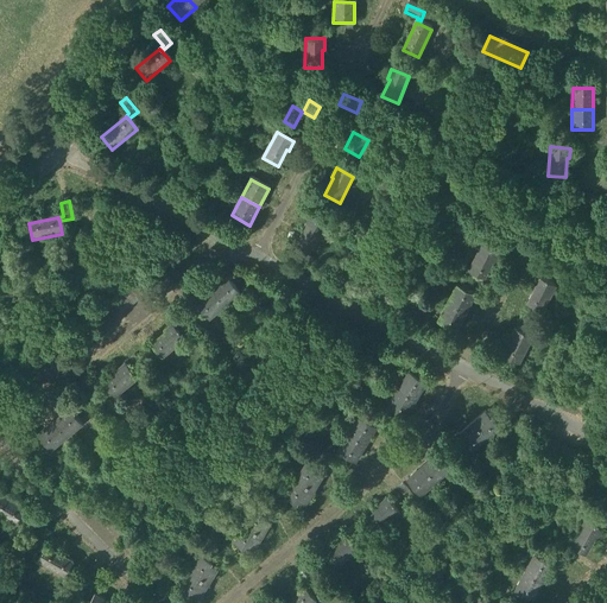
[(327,227),(309,217),(304,227),(307,228),(298,245),(313,253),(327,227)]
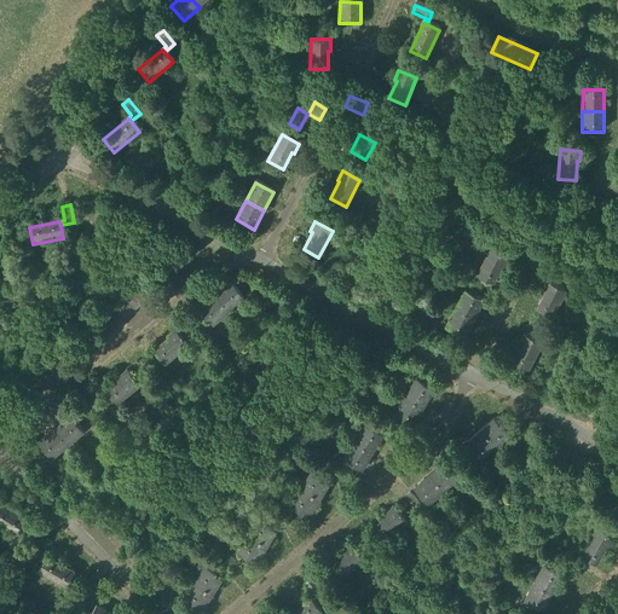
[(558,252),(546,245),(539,258),(552,264),(558,252)]
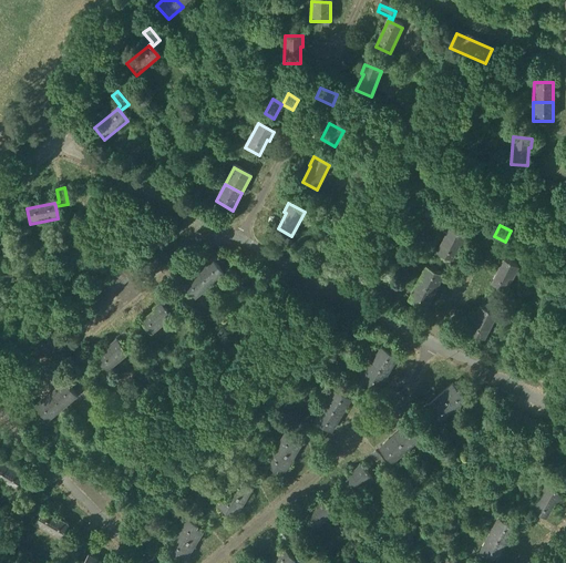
[(464,239),(449,231),(435,256),(450,263),(458,247),(460,248),(464,239)]
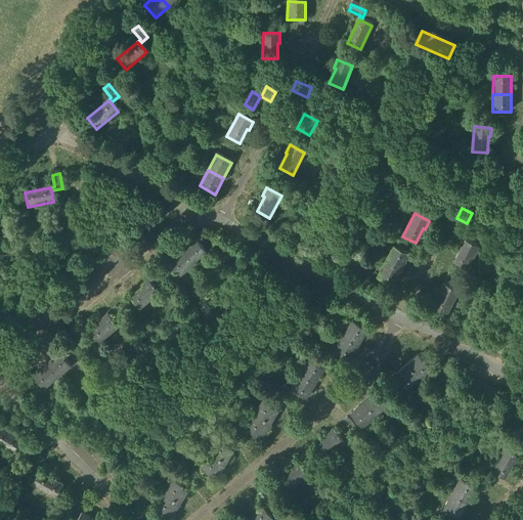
[(489,235),(476,228),(472,235),(485,242),(489,235)]
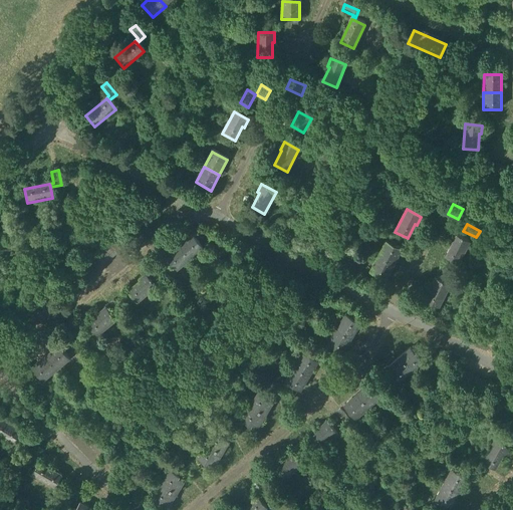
[(203,250),(192,237),(184,244),(186,246),(180,250),(190,261),(203,250)]
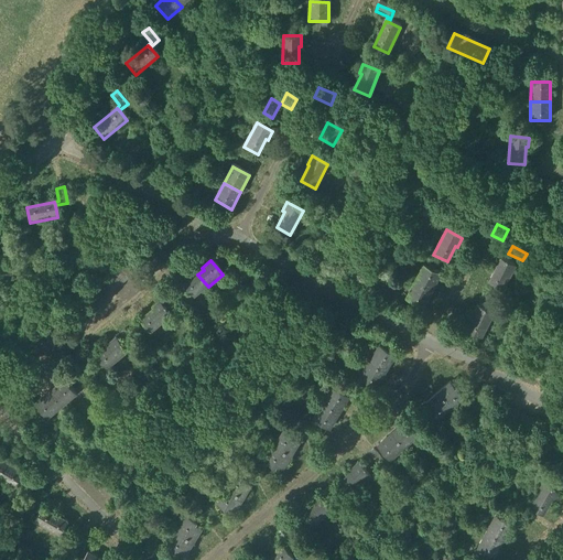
[(515,268),(499,260),(495,269),(496,270),(488,286),(502,292),(515,268)]
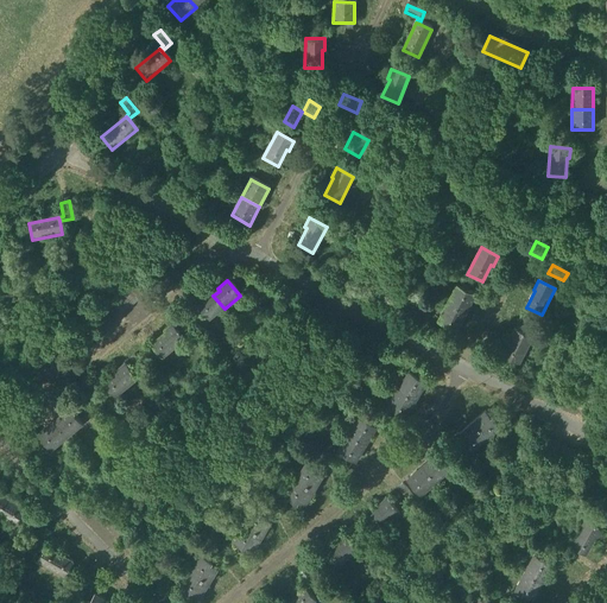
[(133,286),(96,317),(106,330),(144,298),(133,286)]
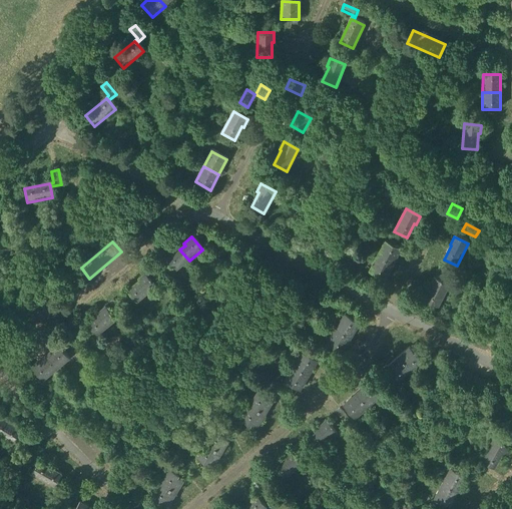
[(400,251),(385,243),(377,259),(392,267),(400,251)]
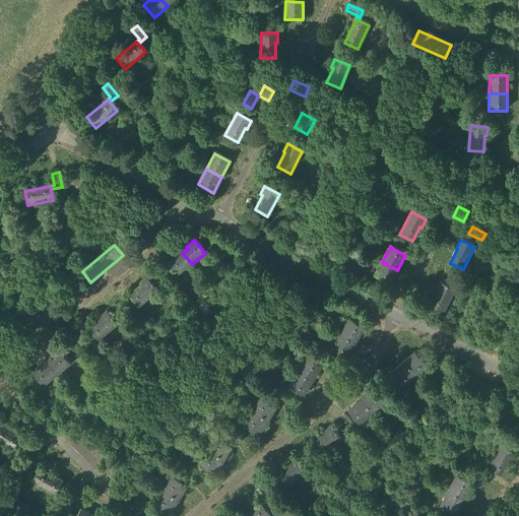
[(182,253),(177,257),(176,255),(167,262),(178,276),(192,264),(182,253)]
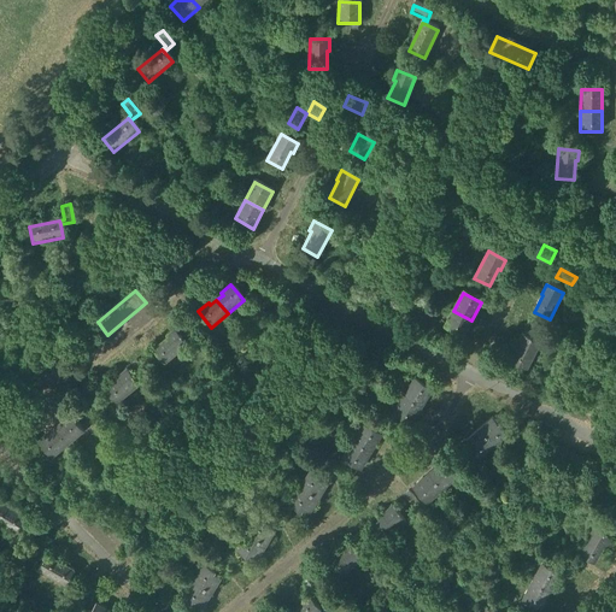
[(471,321),(453,311),(444,330),(462,340),(471,321)]
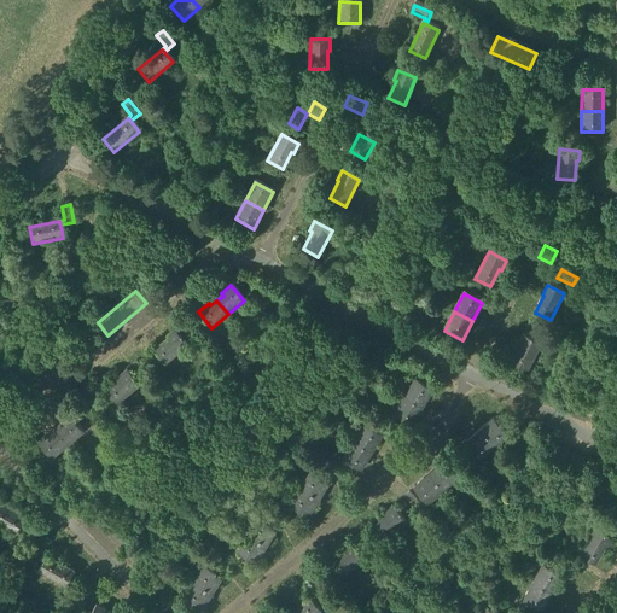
[(93,343),(85,332),(75,340),(83,350),(93,343)]
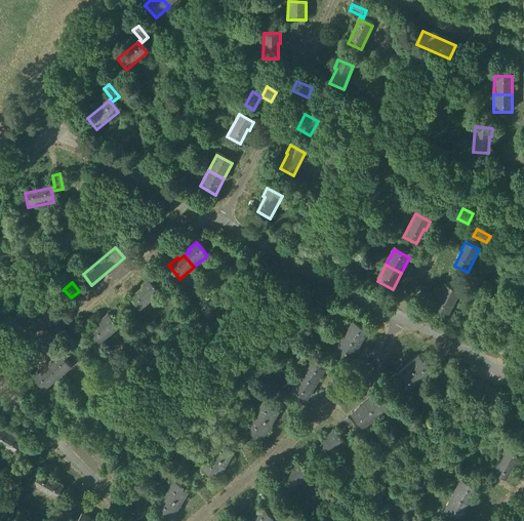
[(143,289),(130,299),(139,311),(159,295),(148,282),(140,288),(143,289)]
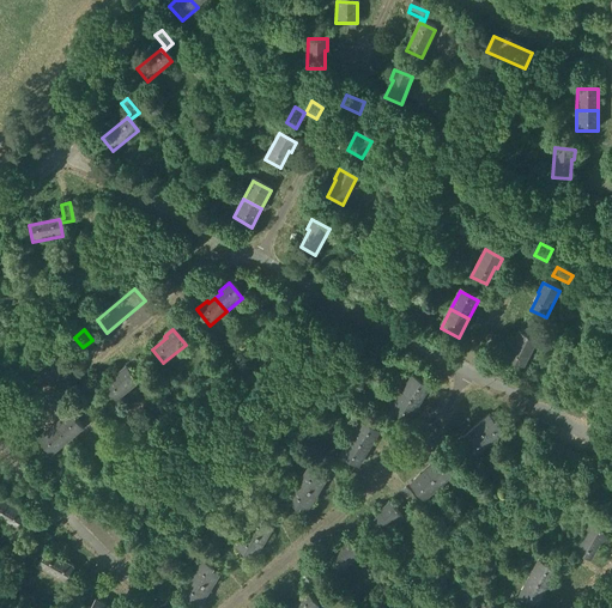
[(535,344),(517,334),(513,344),(516,345),(507,362),(522,370),(535,344)]
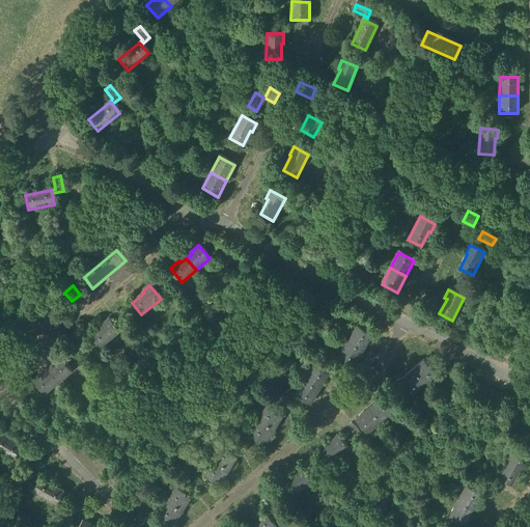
[(54,302),(21,329),(29,339),(62,312),(54,302)]
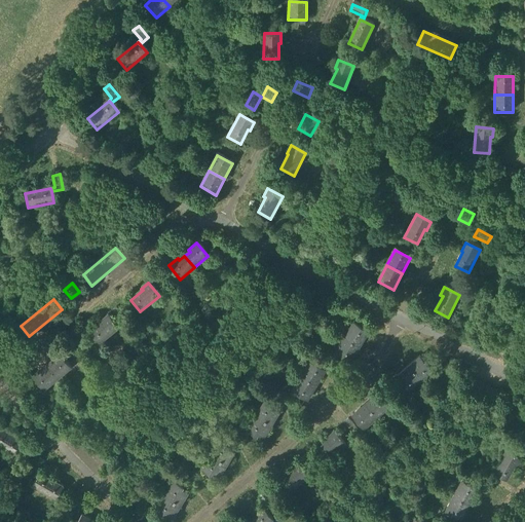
[(118,329),(108,317),(101,323),(102,324),(89,334),(99,345),(118,329)]
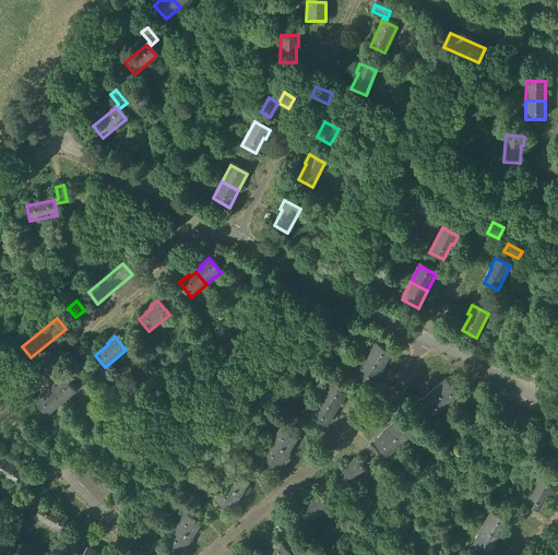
[(391,355),(376,345),(366,361),(379,369),(383,363),(386,364),(391,355)]
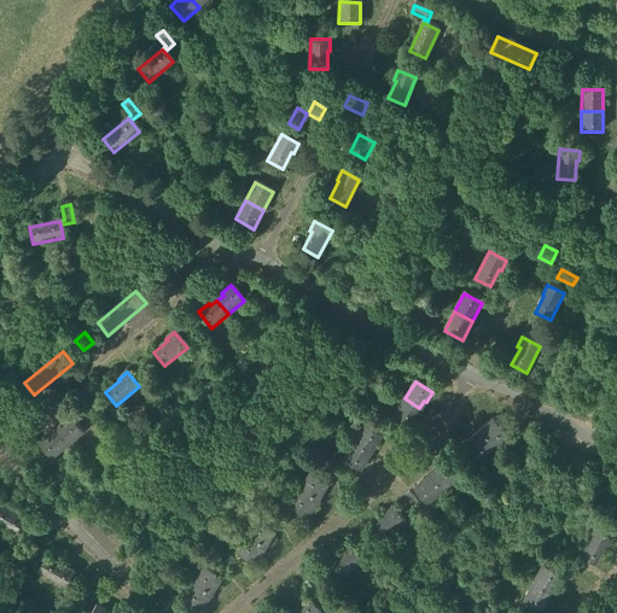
[(419,408),(405,398),(394,416),(411,427),(418,416),(415,415),(419,408)]
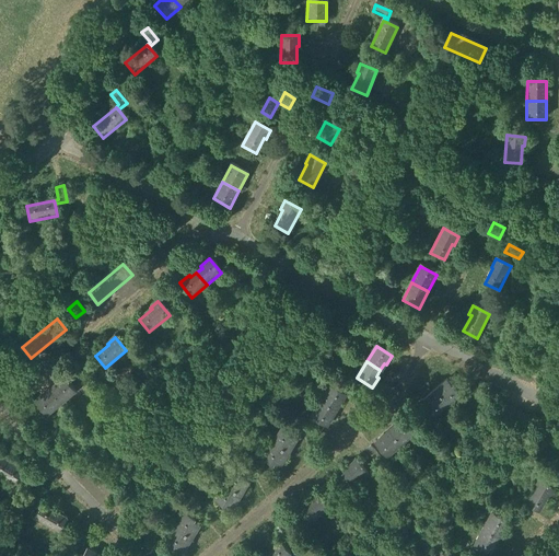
[(538,370),(522,361),(515,372),(533,381),(538,370)]
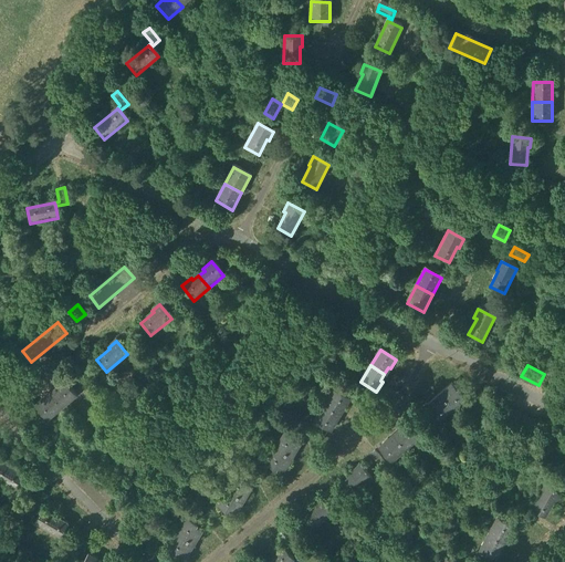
[(76,397),(64,383),(55,391),(58,393),(52,397),(62,409),(76,397)]
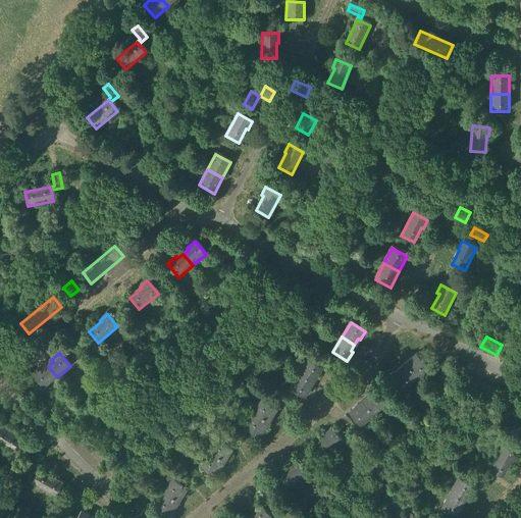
[(416,356),(405,366),(417,379),(429,368),(423,360),(421,362),(416,356)]
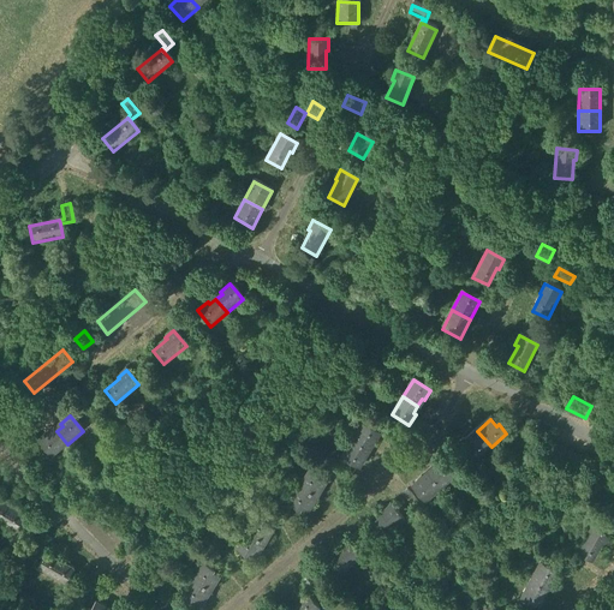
[(380,435),(362,424),(351,442),(367,450),(370,443),(374,446),(380,435)]
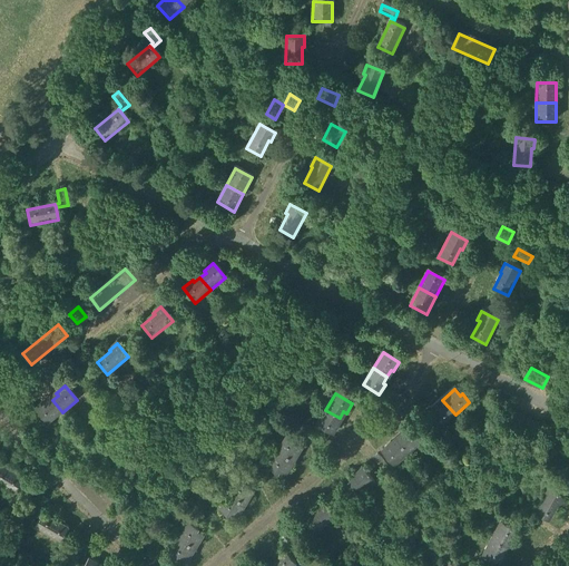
[(52,400),(47,406),(45,402),(36,410),(47,425),(62,412),(52,400)]
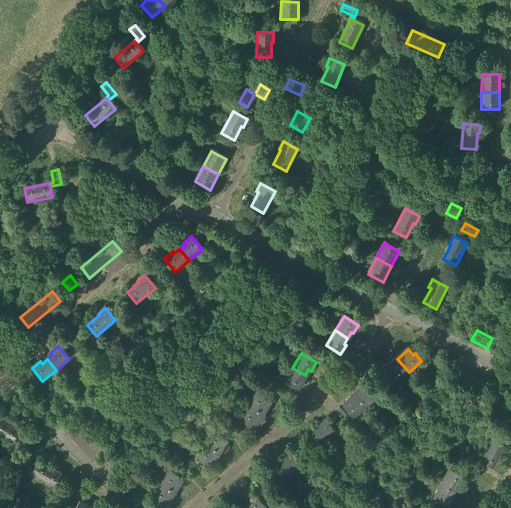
[(409,372),(397,359),(386,368),(391,374),(389,376),(396,383),(409,372)]
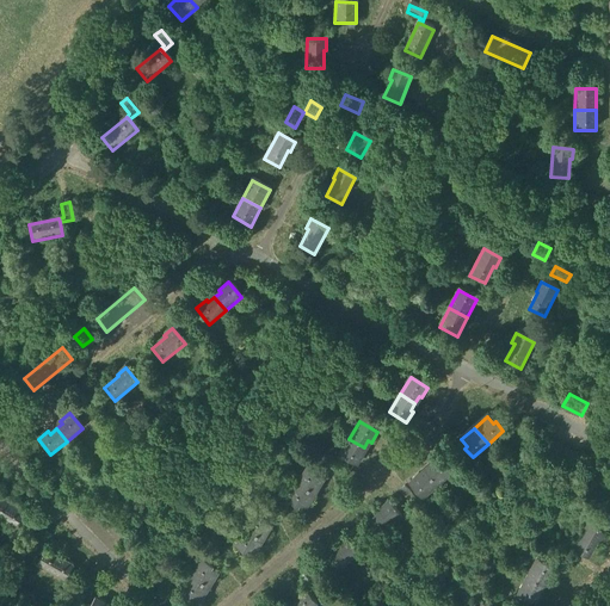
[(364,447),(349,439),(338,456),(356,467),(363,456),(359,455),(364,447)]
